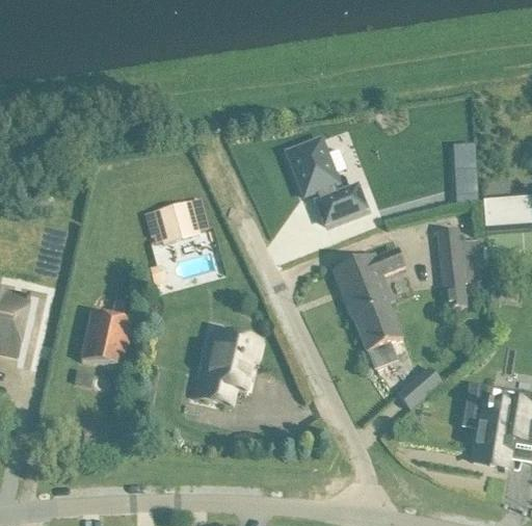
[(321,136),(286,151),(303,195),(316,190),(319,198),(316,199),(324,222),(366,206),(357,183),(339,190),(336,183),(339,181),(321,136)]
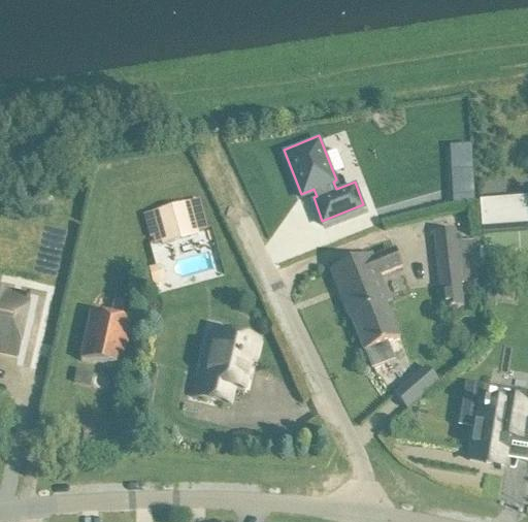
[(475,197),(472,155),(450,156),(453,198),(475,197)]
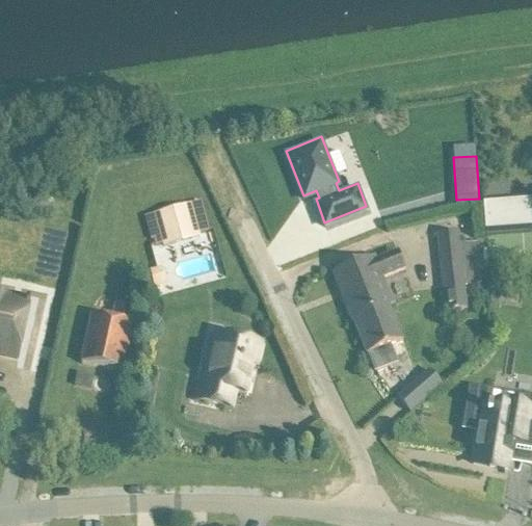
[(531,210),(531,196),(483,199),(485,226),(531,222),(531,210)]
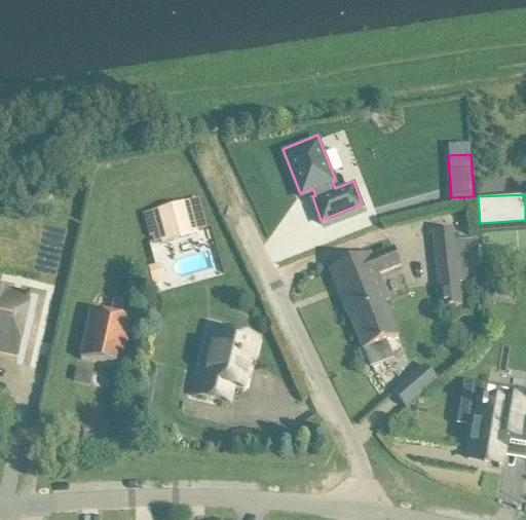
[(472,234),(455,236),(454,224),(433,226),(440,301),(461,300),(459,277),(477,275),(472,234)]
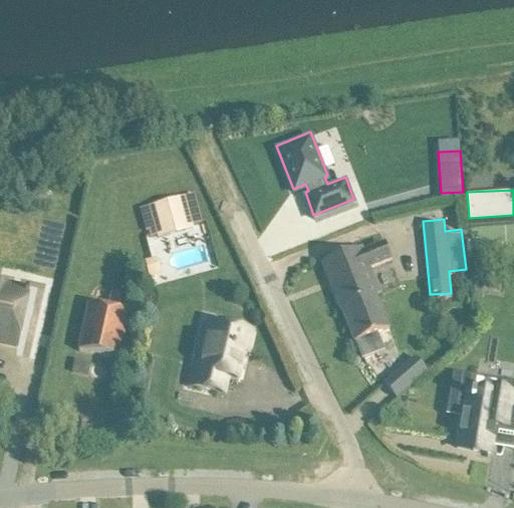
[(387,237),(383,238),(363,246),(362,242),(321,258),(339,305),(341,304),(354,338),(355,337),(362,354),(383,345),(376,328),(390,323),(375,288),(379,287),(370,263),(393,255),(387,237)]
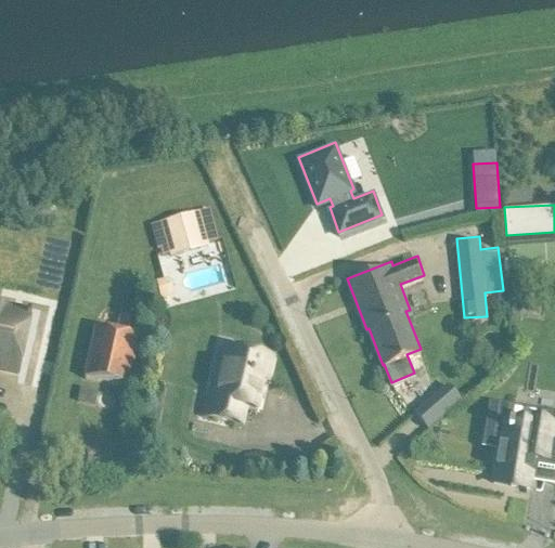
[(0,364),(18,368),(33,310),(0,301),(0,364)]
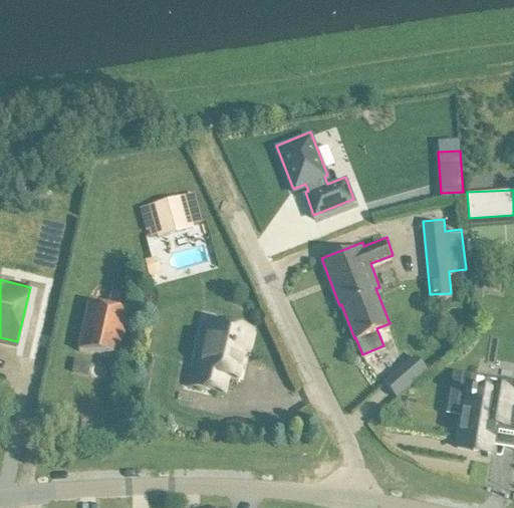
[(130,308),(88,299),(78,345),(118,354),(130,308)]
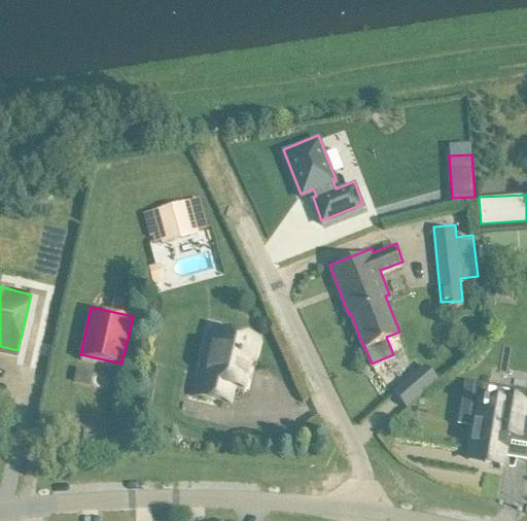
[(258,337),(238,332),(214,326),(204,375),(197,374),(192,390),(230,398),(233,383),(244,386),(244,385),(244,384),(250,358),(253,359),(258,337)]
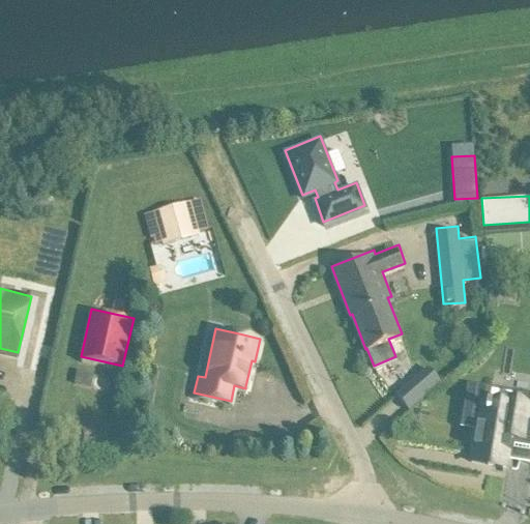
[(396,391),(409,405),(440,378),(428,364),(396,391)]
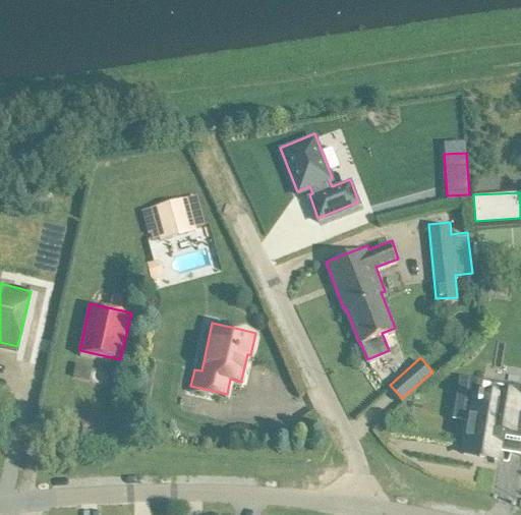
[(72,372),(90,376),(93,362),(75,358),(72,372)]
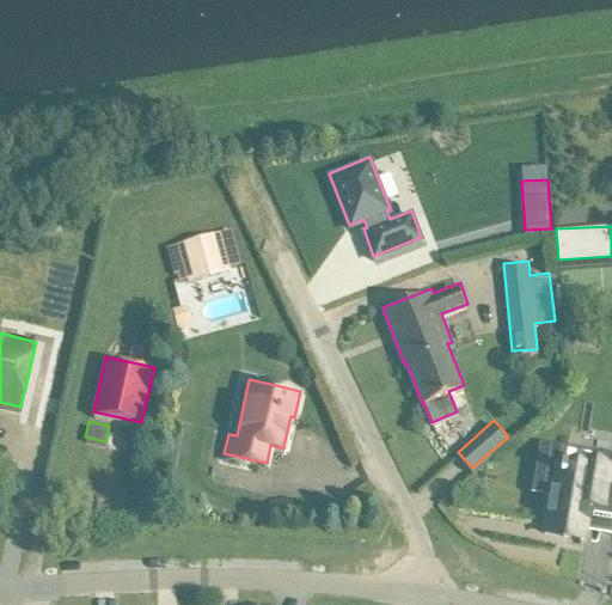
[(568,442),(539,438),(531,488),(550,492),(545,520),(564,524),(563,531),(585,535),(591,499),(611,501),(611,482),(609,482),(611,466),(589,463),(588,470),(564,465),(568,442)]
